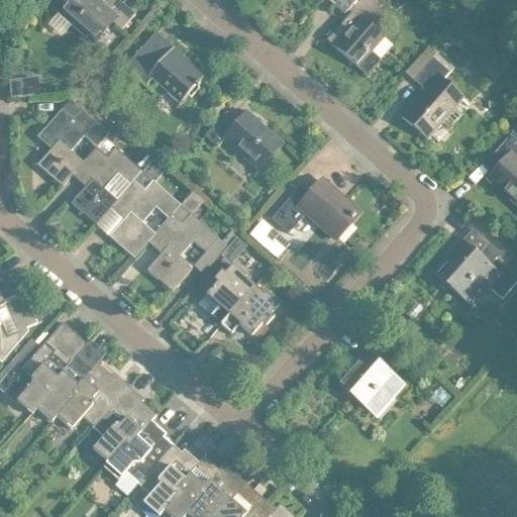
[(118,0),(112,0),(106,8),(97,0),(70,0),(59,13),(94,44),(113,22),(122,30),(135,15),(118,0)]
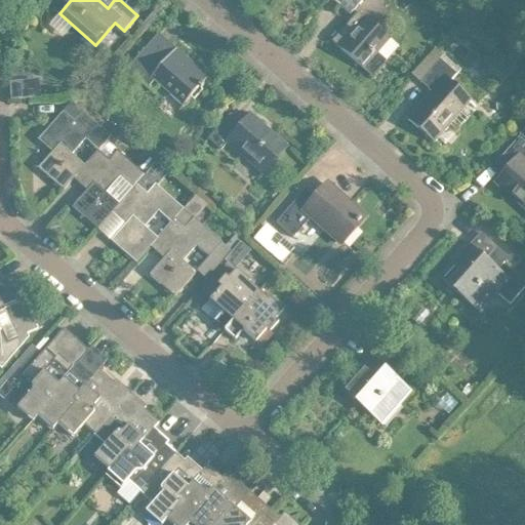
[(344,0),(339,5),(350,14),(362,0),(344,0)]
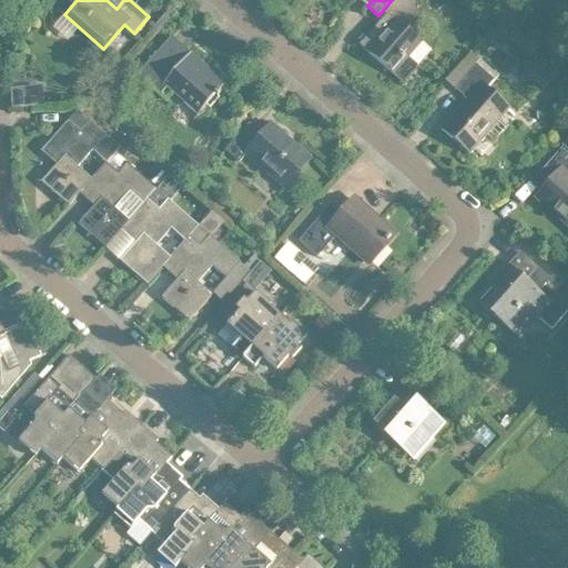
[(388,12),(359,44),(393,74),(422,42),(388,12)]
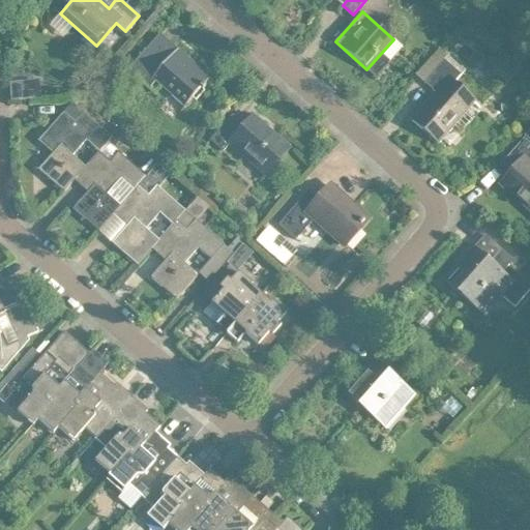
[(151,88),(150,87),(156,81),(184,107),(178,114),(179,114),(201,89),(203,91),(206,87),(204,86),(211,78),(210,78),(209,78),(195,65),(194,67),(187,62),(189,60),(178,51),(179,50),(178,49),(164,65),(146,50),(128,69),(150,89),(151,88)]
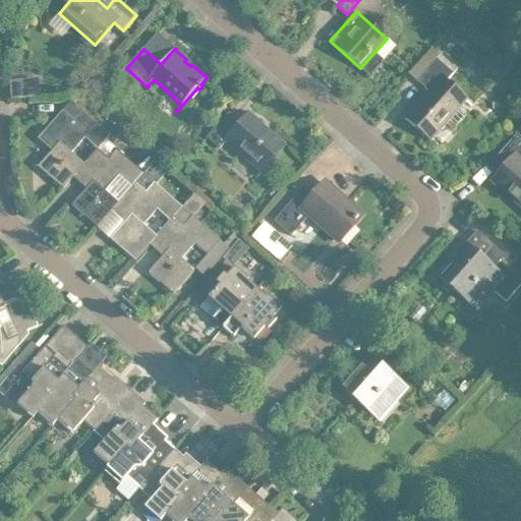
[(417,125),(425,131),(432,137),(466,100),(446,82),(453,73),(437,59),(417,81),(429,92),(405,119),(415,127),(417,125)]
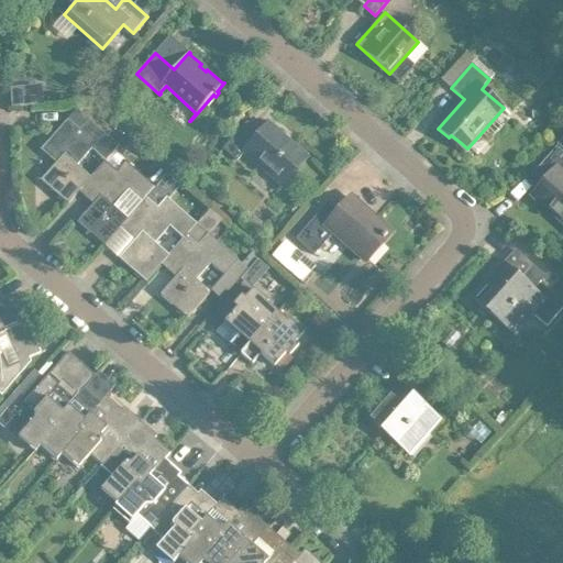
[(44,146),(59,161),(42,180),(68,205),(83,189),(106,162),(119,147),(89,120),(79,131),(68,120),(44,146)]
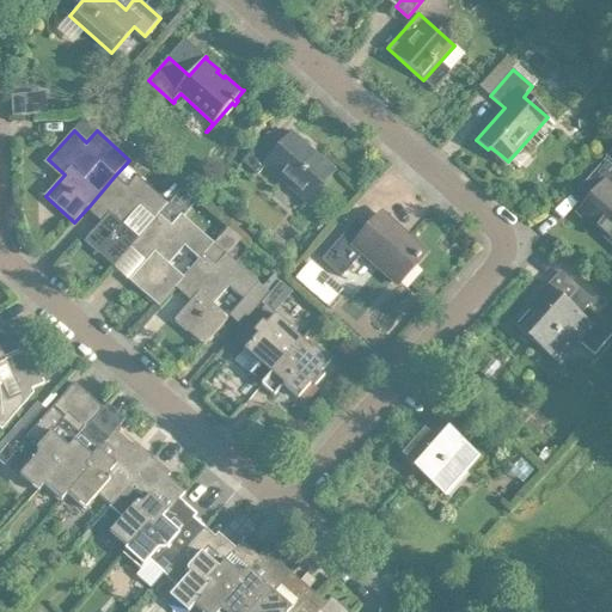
[(269,133),(243,161),(258,176),(267,166),(306,202),(334,171),(292,135),(283,145),(269,133)]
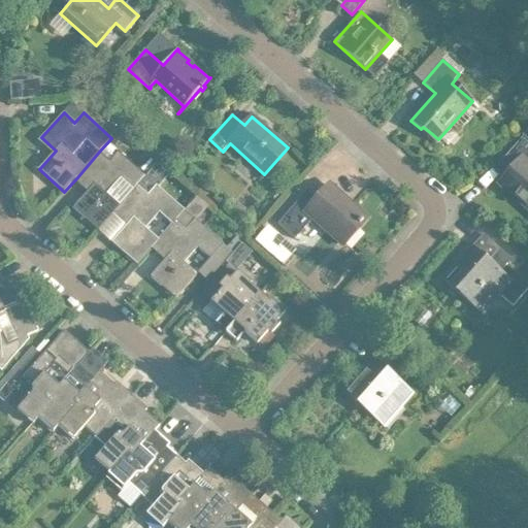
[(514,169),(498,187),(498,188),(501,186),(527,209),(527,137),(525,134),(503,159),(514,169)]
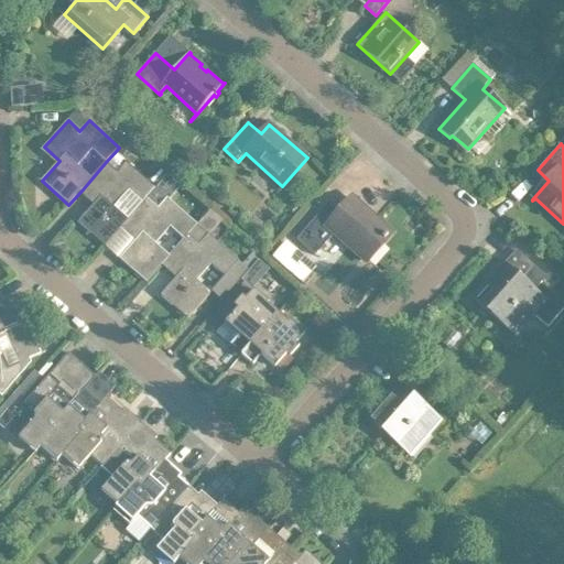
[(106,162),(83,190),(97,202),(78,223),(106,247),(123,226),(147,199),(156,188),(126,162),(117,172),(106,162)]
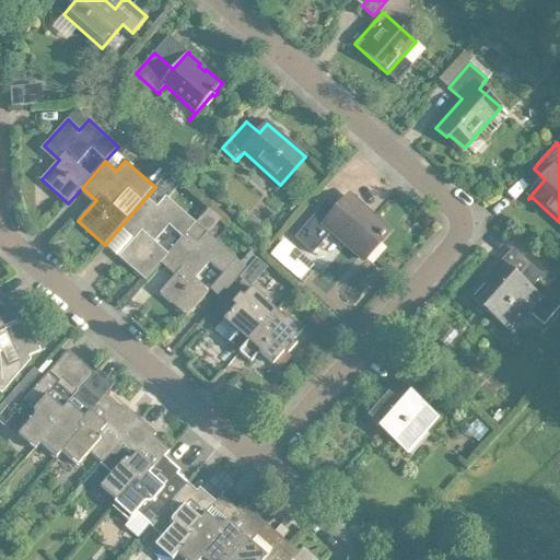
[(161,168),(151,179),(158,185),(167,174),(161,168)]
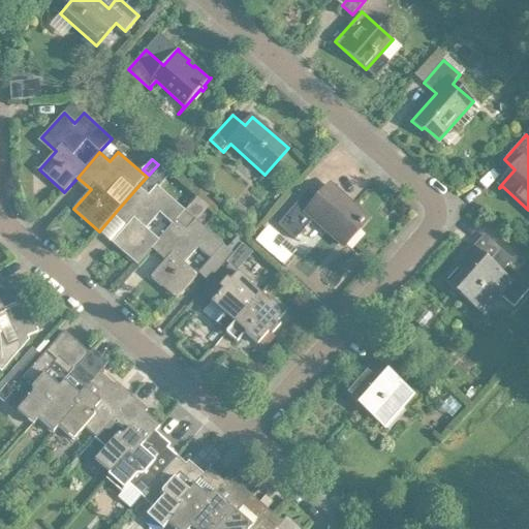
[(160,166),(153,175),(163,183),(170,175),(160,166)]
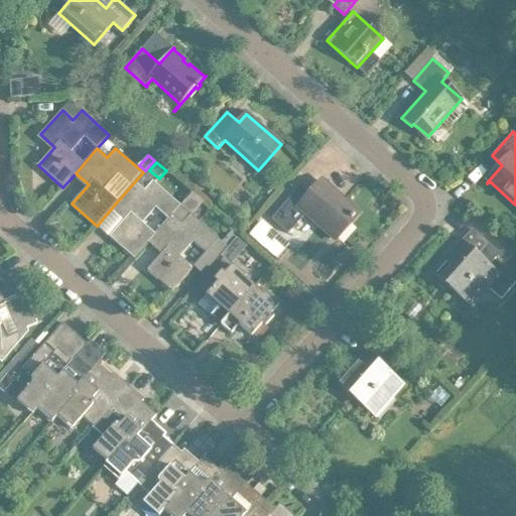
[(113,207),(126,218),(110,237),(134,259),(151,240),(172,216),(180,206),(153,181),(144,190),(134,182),(113,207)]
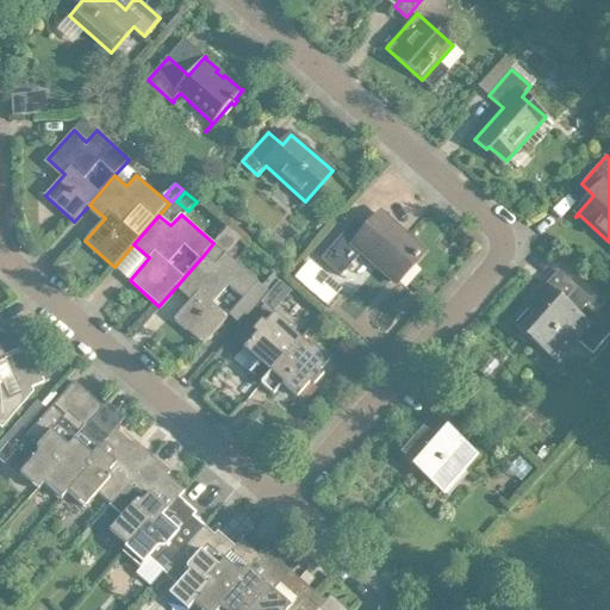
[(355,219),(322,259),(341,277),(361,253),(378,268),(380,266),(397,281),(415,260),(416,261),(419,256),(423,250),(383,215),(368,230),(355,219)]
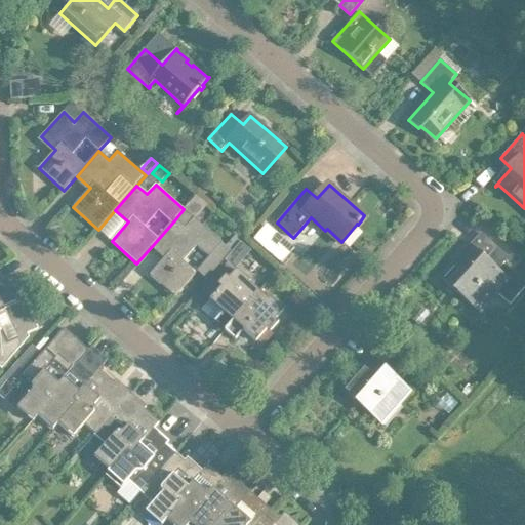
[(175,219),(154,244),(167,256),(150,275),(174,297),(196,273),(184,261),(197,246),(210,257),(223,243),(194,218),(186,228),(175,219)]
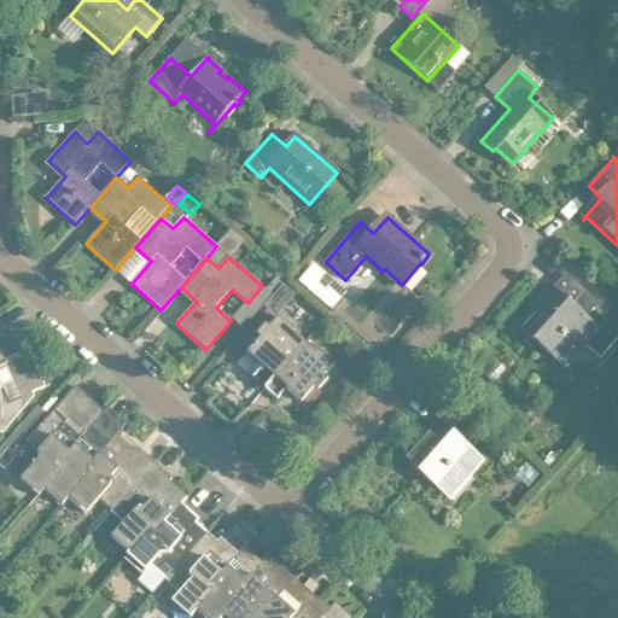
[(315,266),(299,283),(322,302),(337,285),(315,266)]
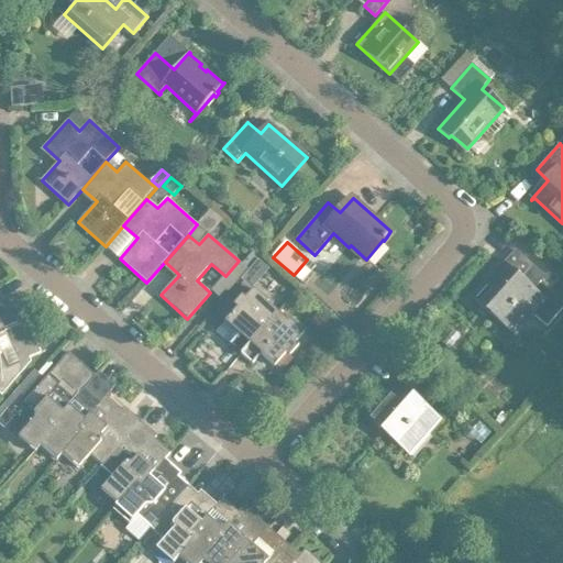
[(544,299),(520,278),(531,265),(515,251),(493,275),(497,278),(493,284),(488,280),(485,284),(488,287),(477,300),(474,297),(473,298),(514,334),(532,313),(547,327),(562,308),(562,305),(550,294),(544,299)]
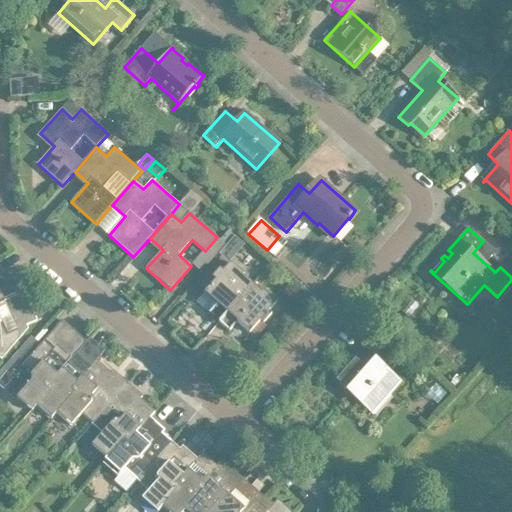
[(235,236),(219,254),(229,263),(245,245),(235,236)]
